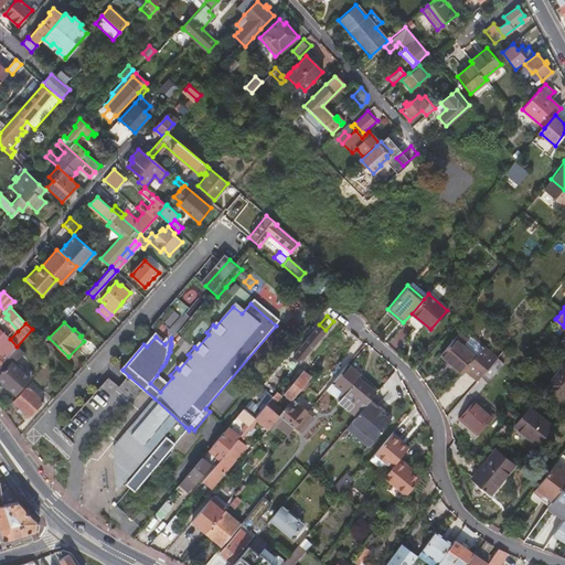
[(326,330),(319,324),(294,354),(301,361),(327,331),(326,330)]
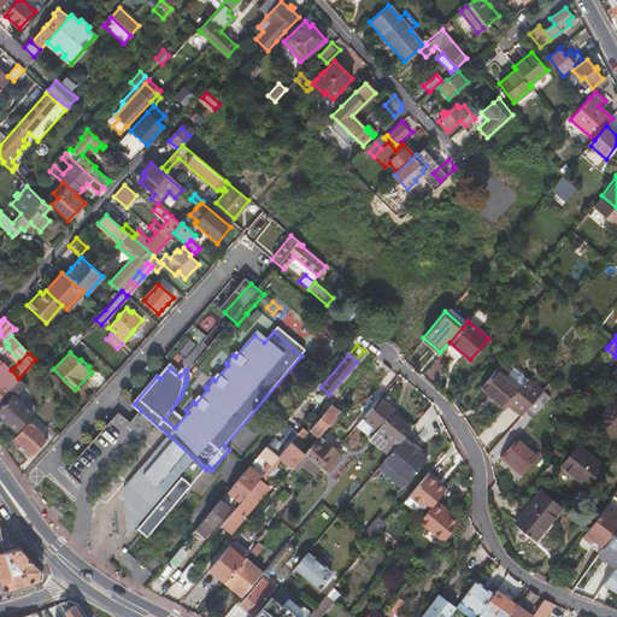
[(0,398),(17,380),(18,378),(11,370),(6,365),(7,364),(0,357),(0,398)]
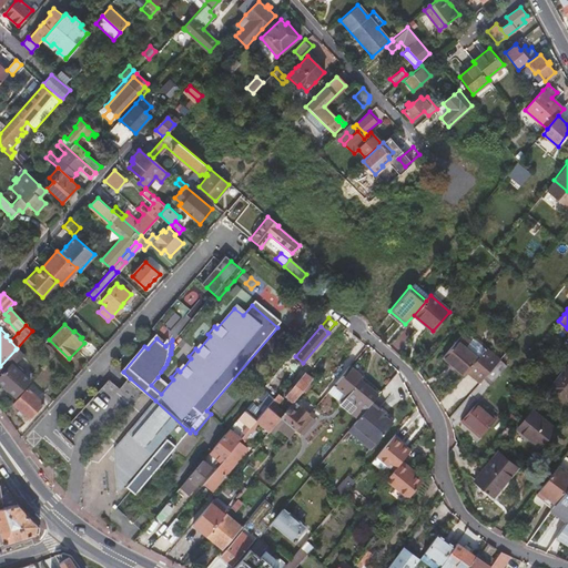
[(442,356),(450,364),(464,348),(463,347),(467,342),(459,335),(442,356)]
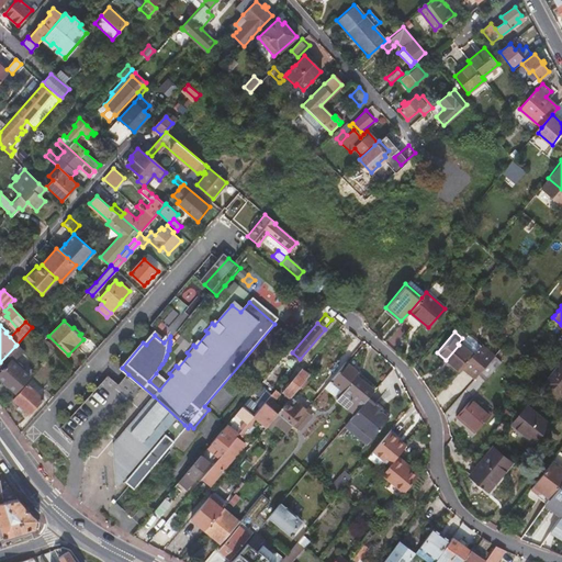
[(469,334),(467,336),(478,346),(480,344),(469,334)]
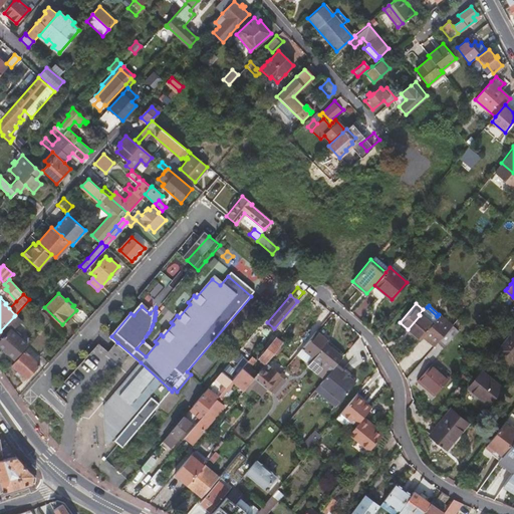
[(431,324),(438,316),(437,316),(427,307),(421,314),(420,315),(431,324)]
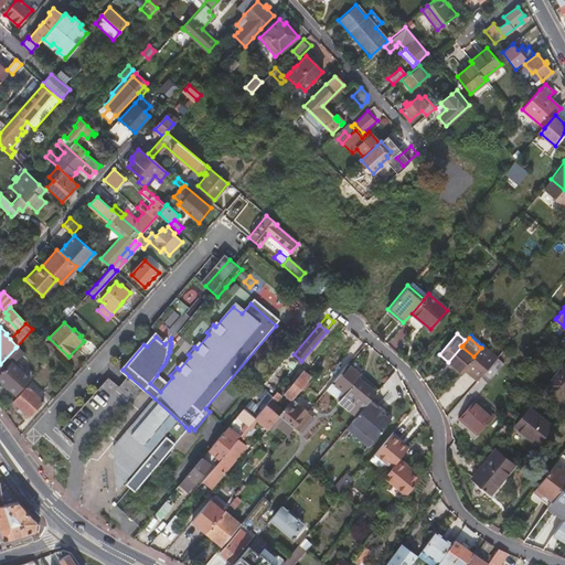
[(320,370),(333,381),(347,364),(354,355),(341,344),(323,366),(320,370)]
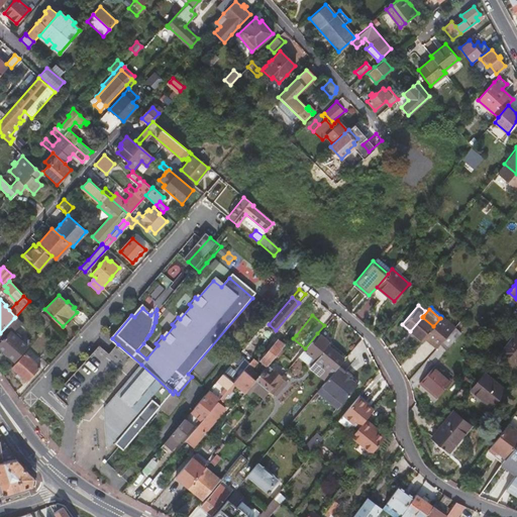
[(421,341),(424,337),(440,318),(433,326),(422,317),(410,331),(421,341)]
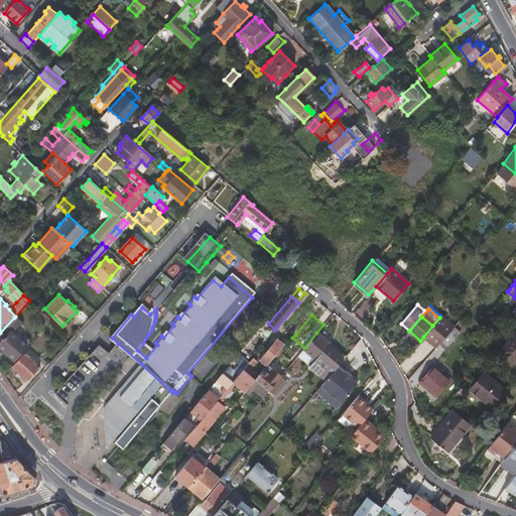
[(14,317),(0,333),(0,347),(14,360),(21,352),(20,351),(26,344),(22,340),(19,337),(11,331),(19,321),(14,317)]
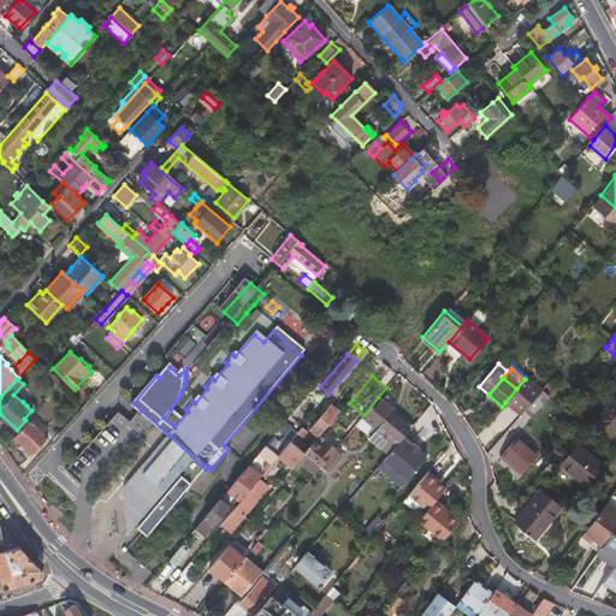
[(505,402),(520,414),(523,409),(539,391),(525,379),(505,402)]
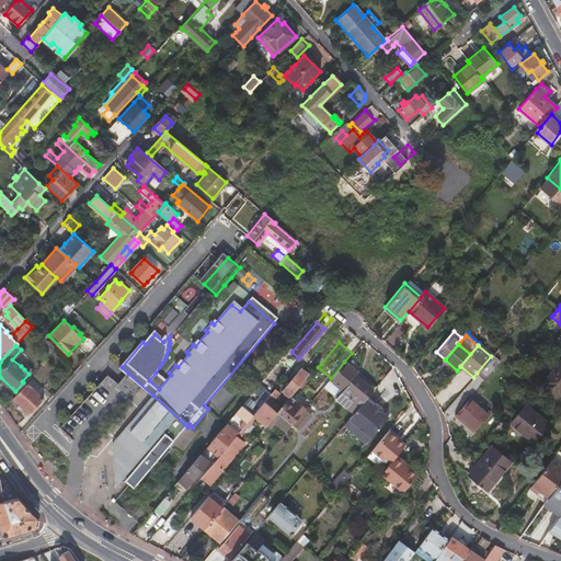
[(491,356),(477,373),(483,379),(500,361),(492,354),(491,356)]
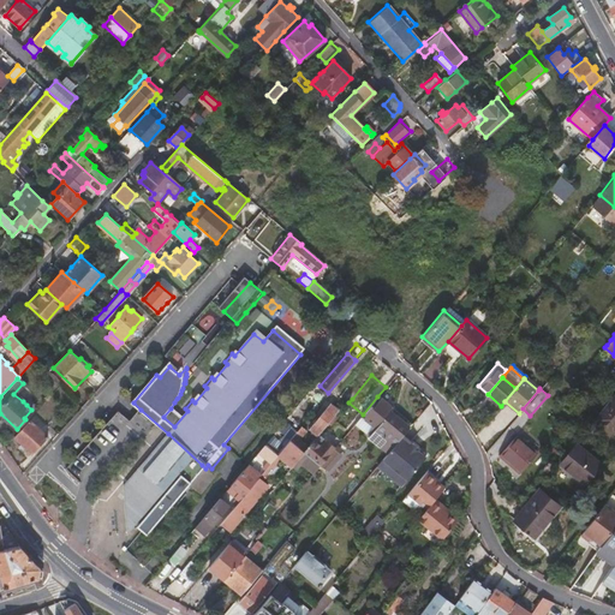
[(614,394),(596,418),(611,431),(614,427),(614,394)]
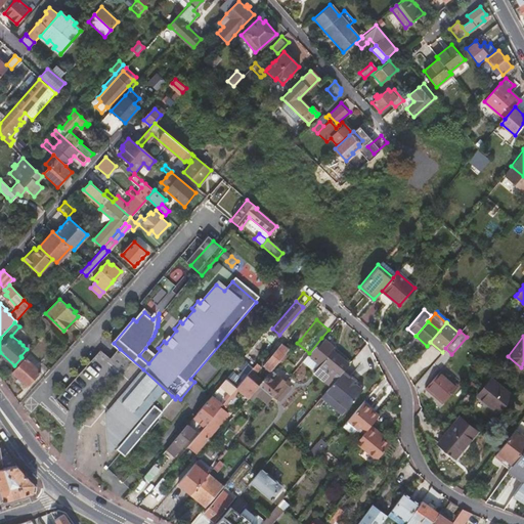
[(311,370),(315,374),(334,352),(332,351),(335,348),(321,338),(309,353),(307,354),(317,363),(311,370)]
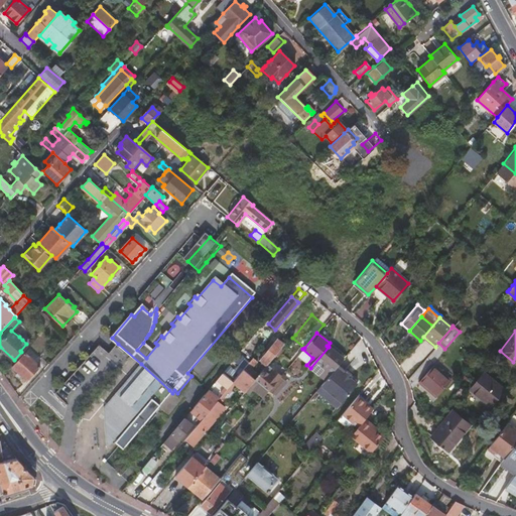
[(260,364),(264,368),(274,356),(277,358),(283,350),(281,348),(283,345),(276,339),(259,360),(261,362),(260,364)]
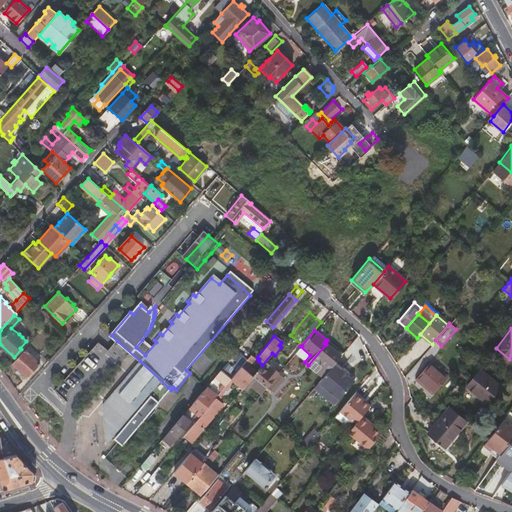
[(328,342),(326,344),(340,356),(342,353),(328,342)]
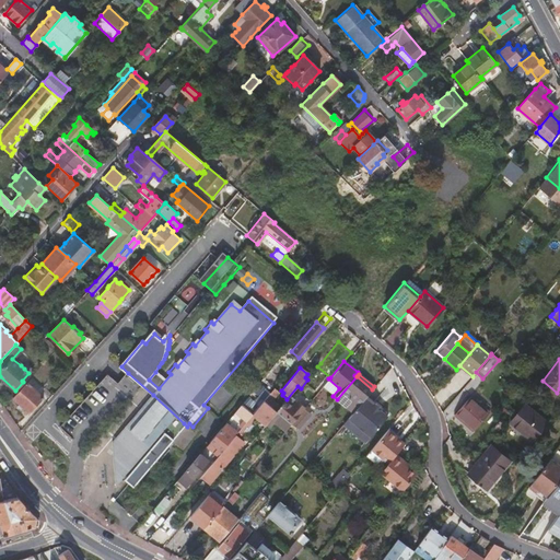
[(357,376),(337,399),(352,412),(365,397),(372,389),(357,376)]
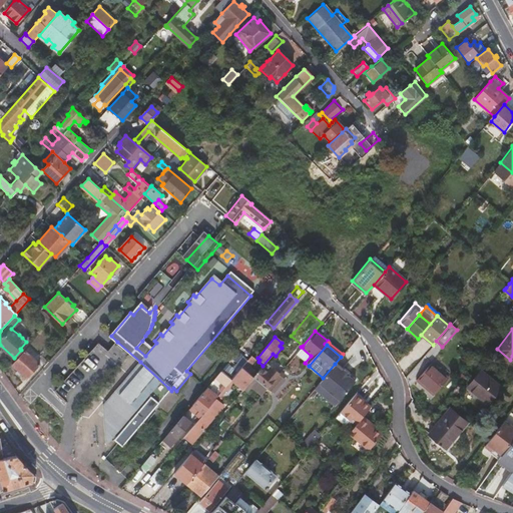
[(295,354),(305,363),(311,356),(301,347),(295,354)]
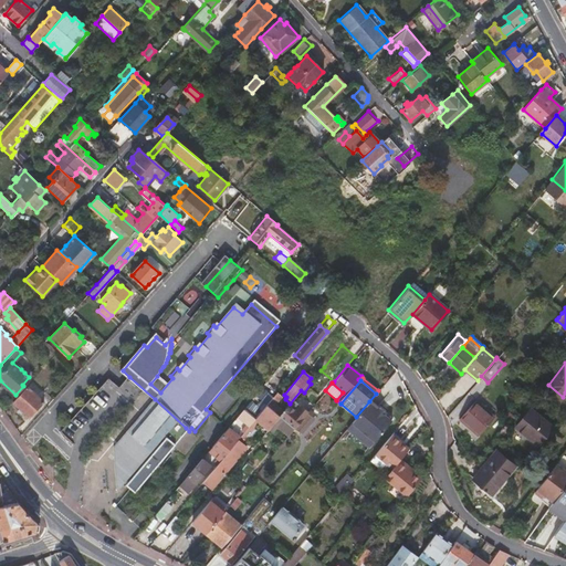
[(13,402),(19,408),(23,411),(30,417),(43,401),(27,387),(13,402)]
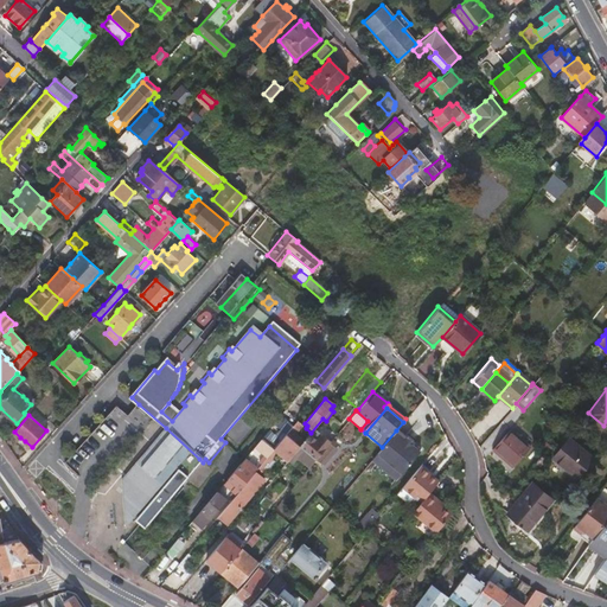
[(300,446),(315,459),(325,448),(330,443),(331,441),(317,429),(314,429),(312,433),(312,432),(307,438),(305,441),(295,434),(302,425),(298,421),(286,434),(300,446)]
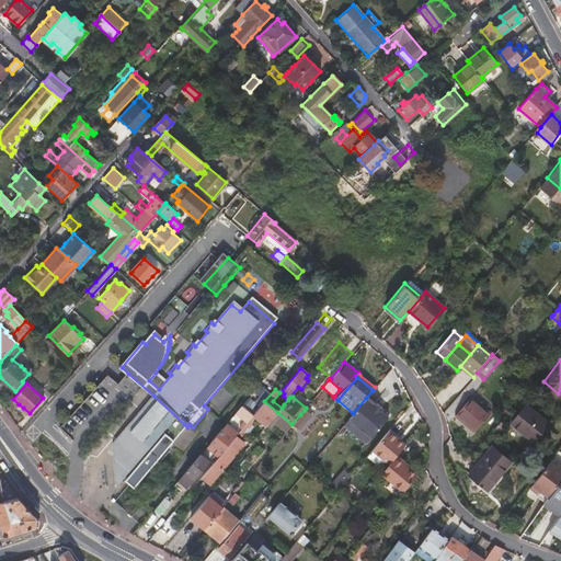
[(113,443),(115,488),(125,476),(127,478),(125,480),(129,485),(133,488),(156,462),(159,457),(171,444),(169,442),(184,424),(153,396),(116,438),(113,443)]
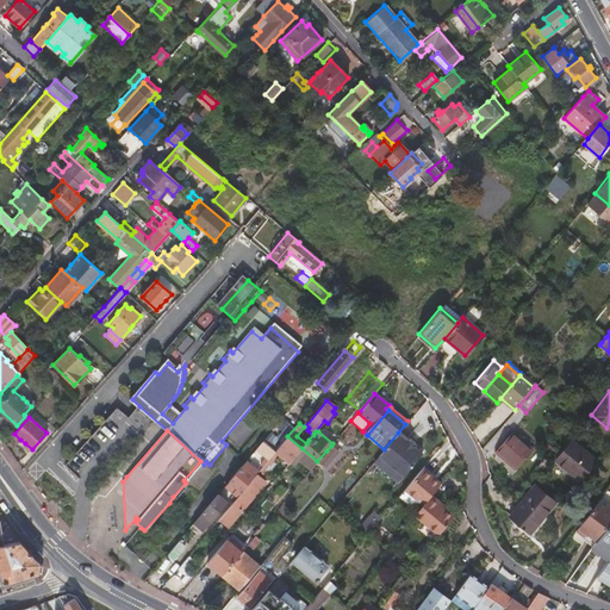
[(495,452),(514,468),(531,448),(512,431),(495,452)]
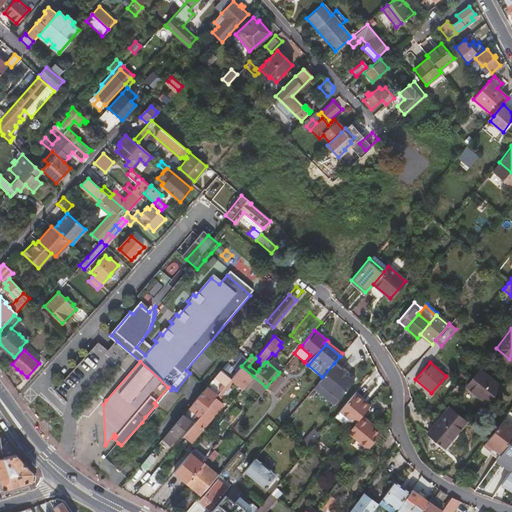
[(220,370),(231,379),(236,372),(226,363),(220,370)]
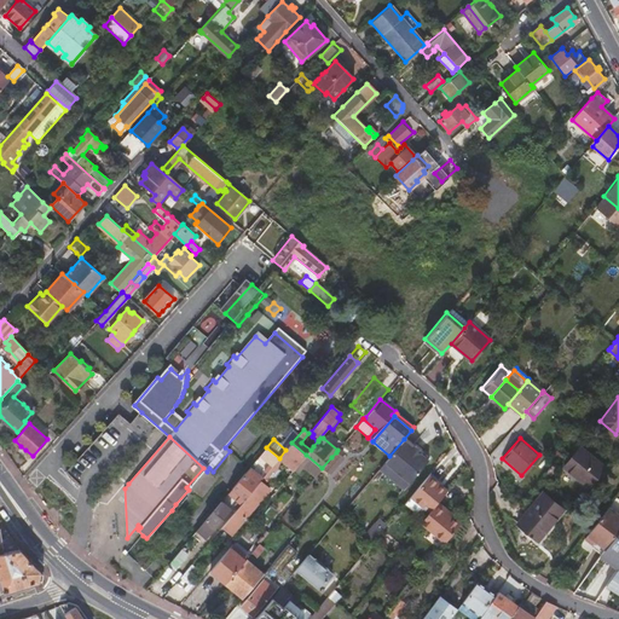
[(427,458),(404,439),(389,456),(387,460),(410,479),(427,458)]
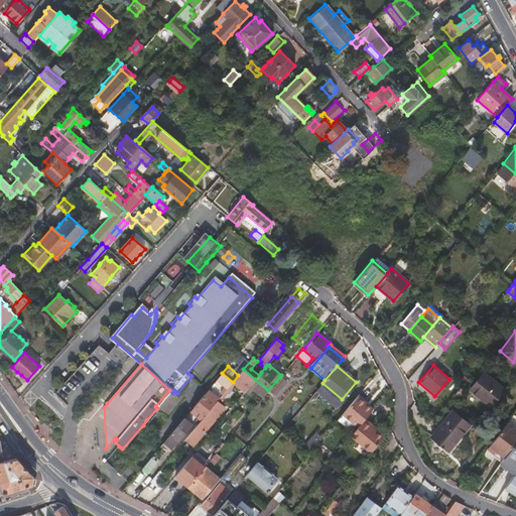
[(238,375),(233,382),(245,392),(246,390),(255,379),(243,369),(238,375)]
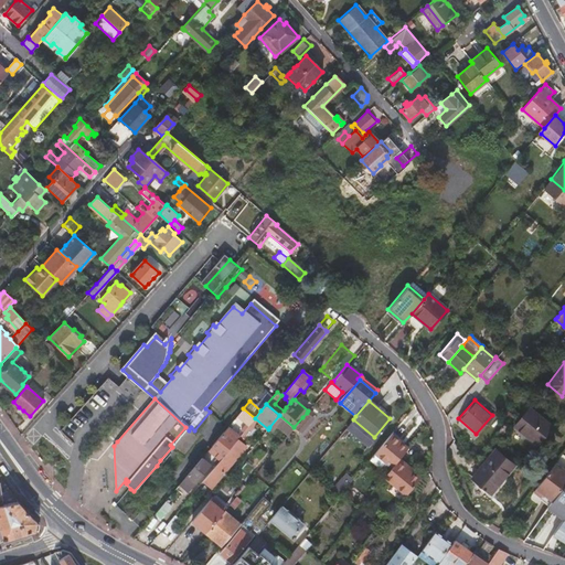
[(248,426),(248,425),(255,418),(243,408),(237,416),(246,424),(248,426)]
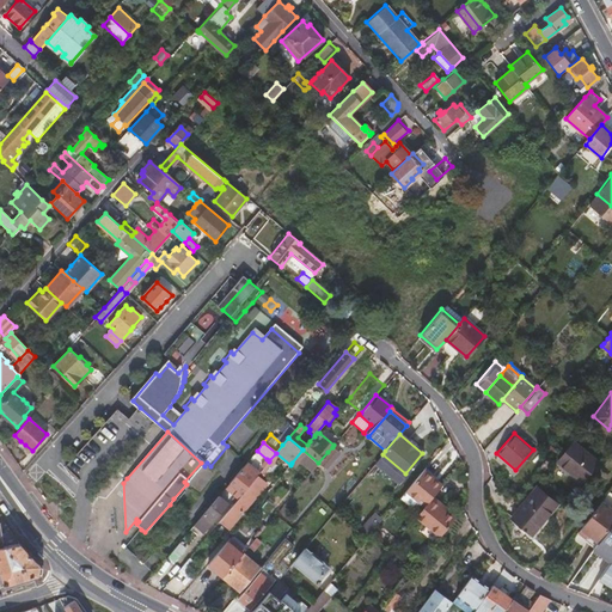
[(557,461),(581,481),(597,460),(573,442),(557,461)]
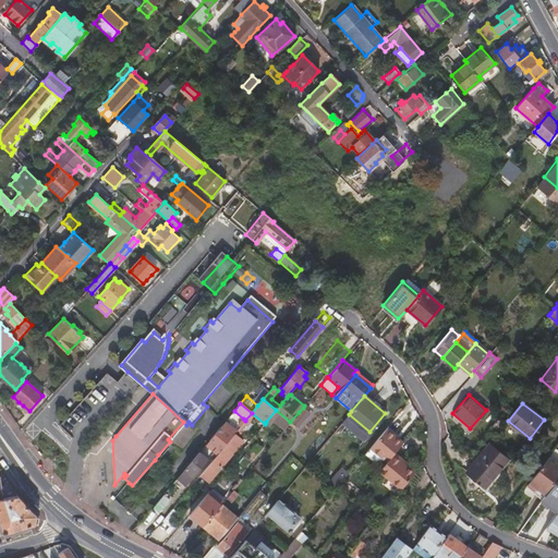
[(308,412),(306,410),(303,408),(299,412),(304,416),(308,412)]
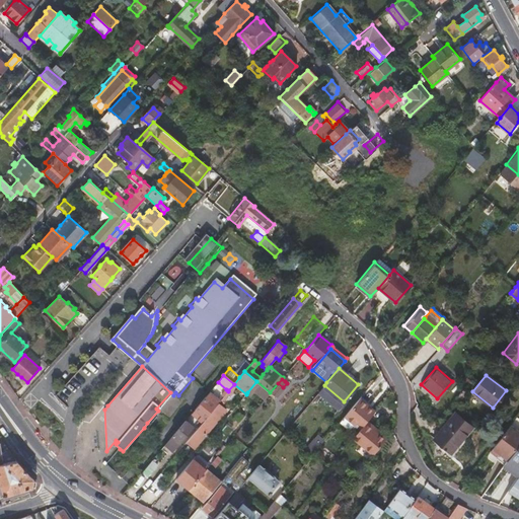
[(254,390),(265,398),(270,392),(256,381),(247,392),(250,395),(254,390)]
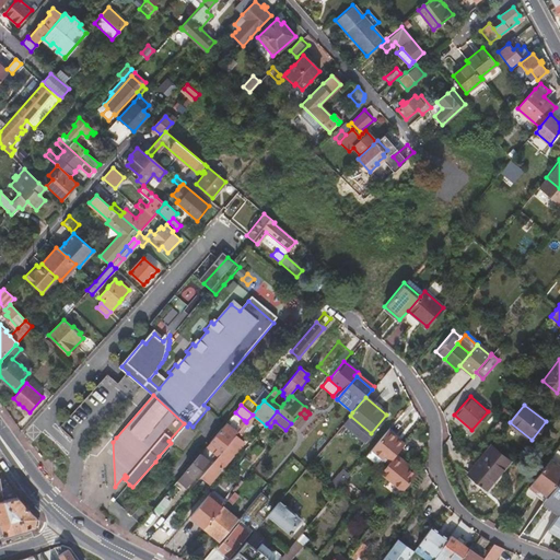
[(488,411),(471,430),(473,431),(489,412),(488,411)]
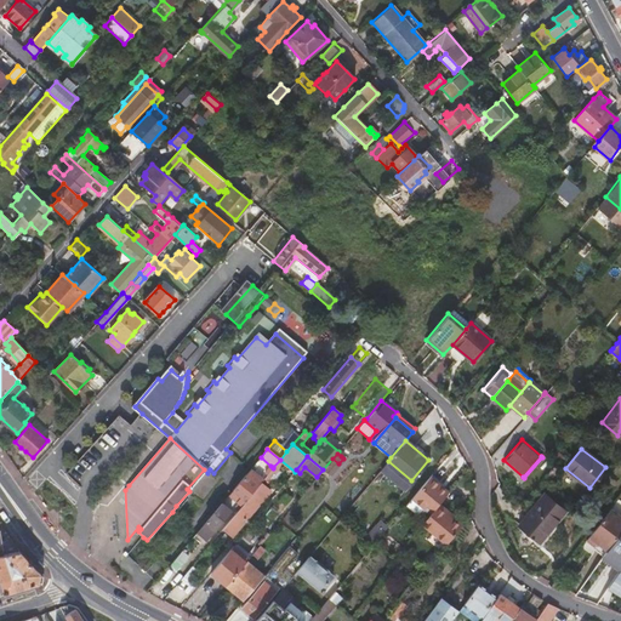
[(332,459),(323,469),(330,476),(340,465),(339,463),(332,459)]
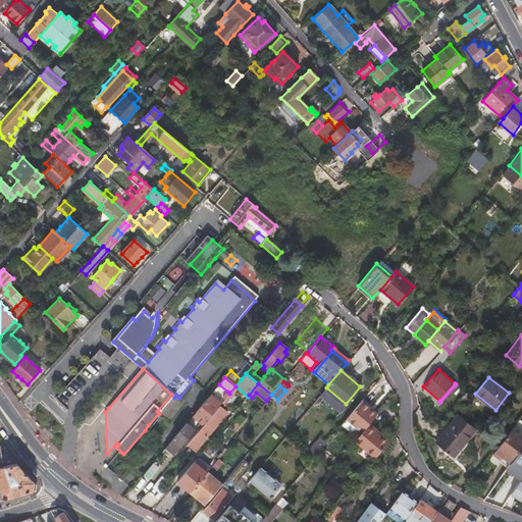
[(326,387),(321,393),(341,409),(346,404),(326,387)]
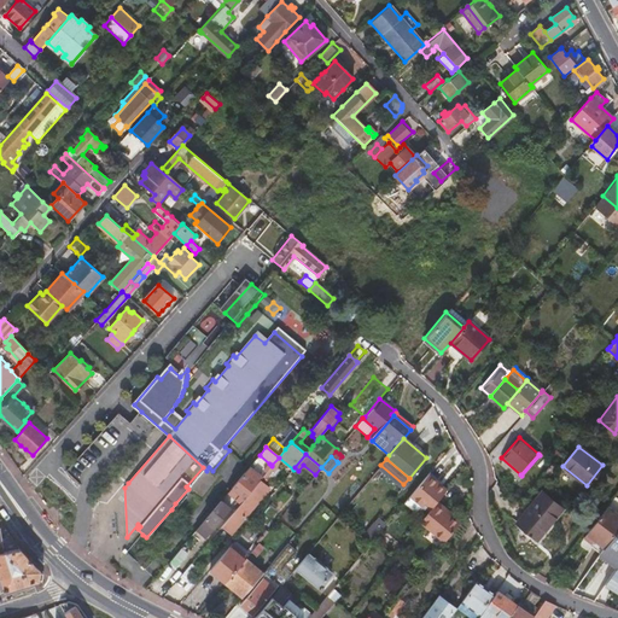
[(260,481),(262,477),(250,466),(232,488),(235,491),(239,495),(235,500),(237,500),(240,503),(257,483),(260,481)]
